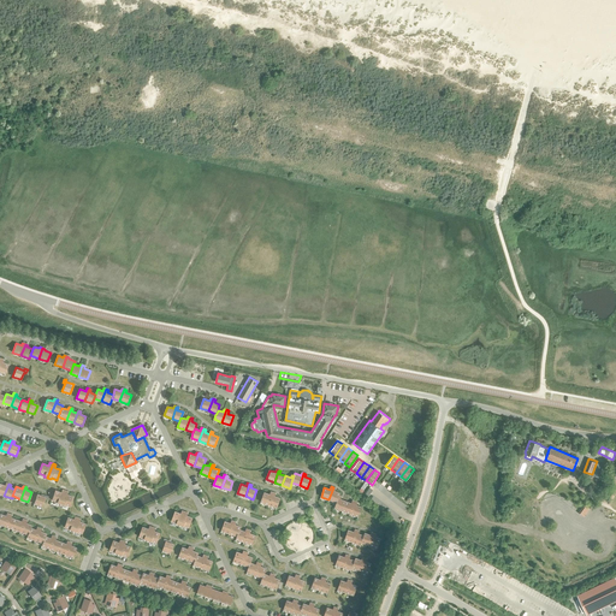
[(339,496),(341,493),(335,491),(336,489),(333,487),(329,499),(337,502),(337,503),(339,496)]
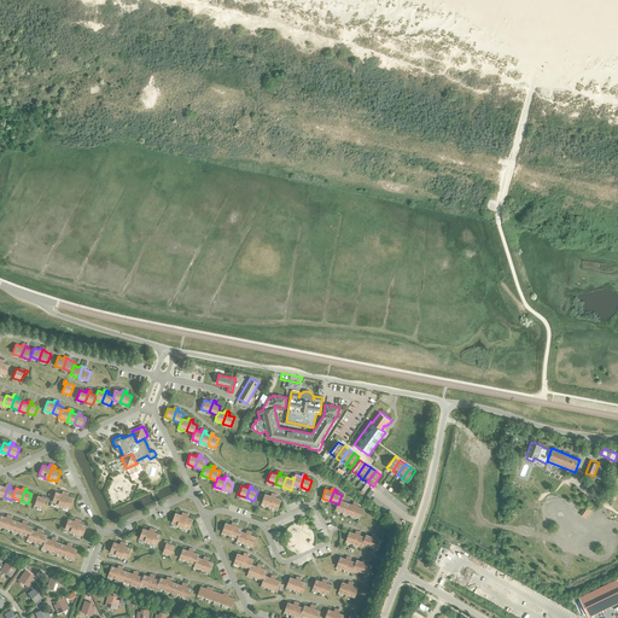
[(60,507),(65,493),(63,491),(62,494),(56,491),(52,502),(57,503),(57,506),(60,507)]
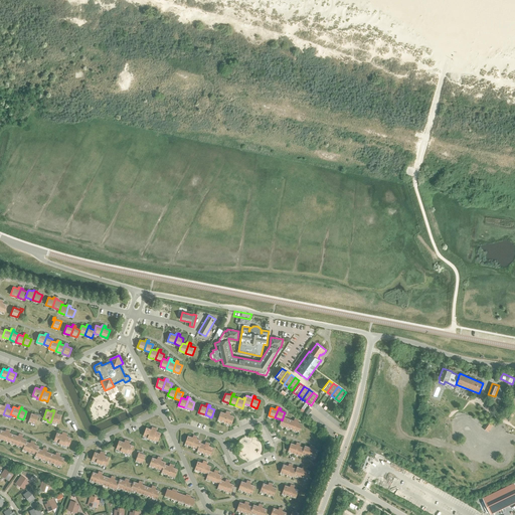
[(54,410),(50,422),(52,423),(53,421),(57,423),(60,415),(55,413),(56,411),(54,410)]
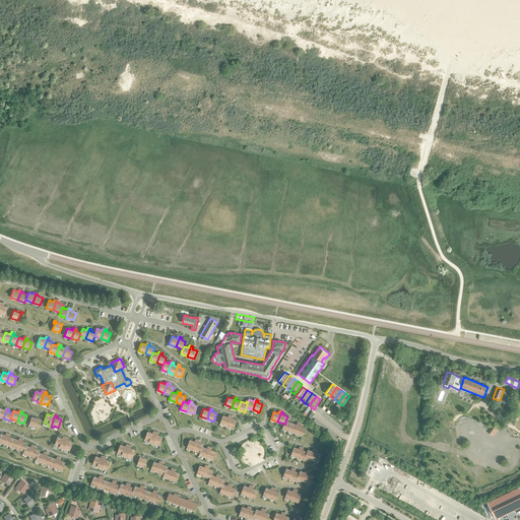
[(226,426),(231,415),(229,415),(228,417),(222,415),(220,424),(226,426)]
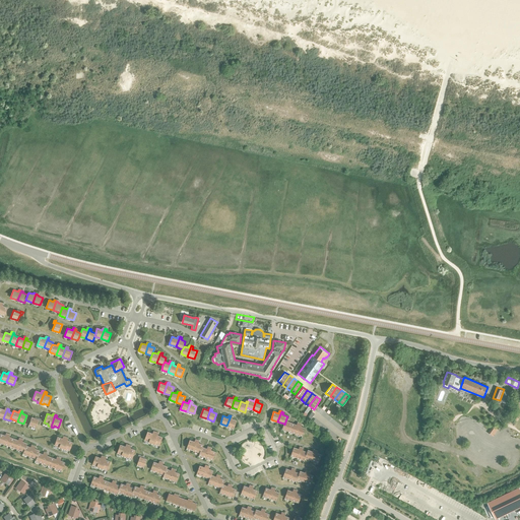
[(231,415),(226,426),(234,429),(237,420),(232,418),(233,416),(231,415)]
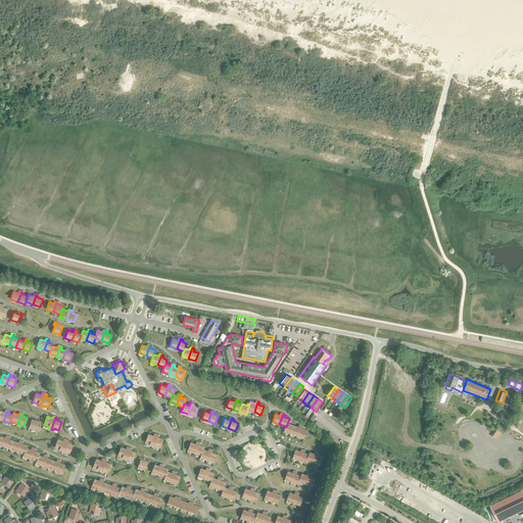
[(39,421),(39,422),(32,420),(29,428),(36,430),(38,424),(40,424),(41,422),(39,421)]
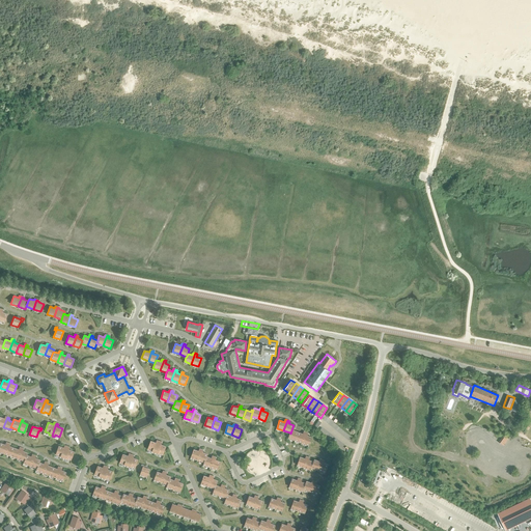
[(295,428),(292,427),(290,434),(290,432),(288,438),(296,440),(298,432),(294,430),(295,428)]
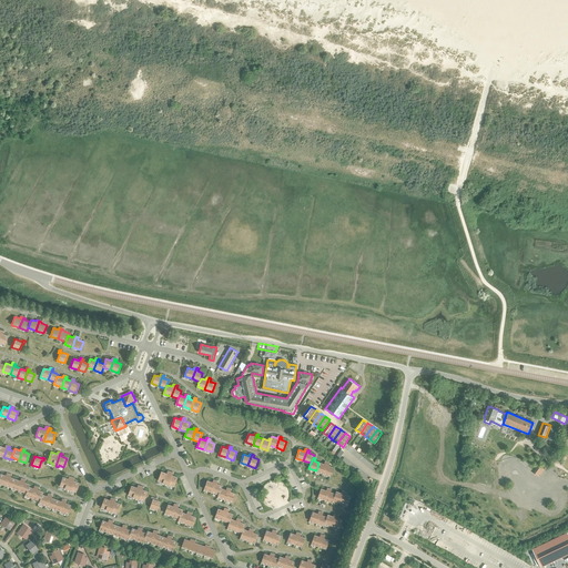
[(323,474),(327,463),(325,462),(324,464),(318,463),(316,470),(323,474)]
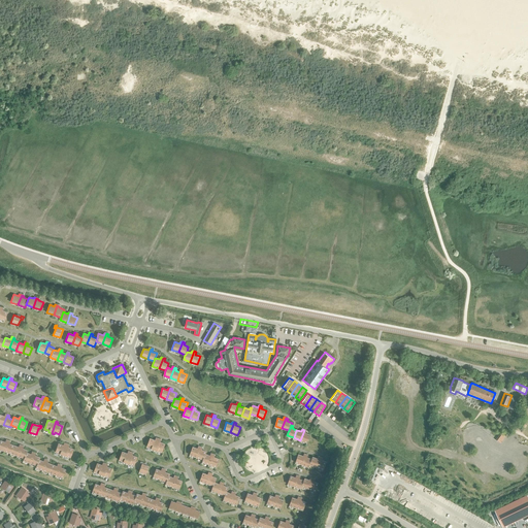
[(304,430),(300,440),(307,442),(309,434),(305,433),(305,430),(304,430)]
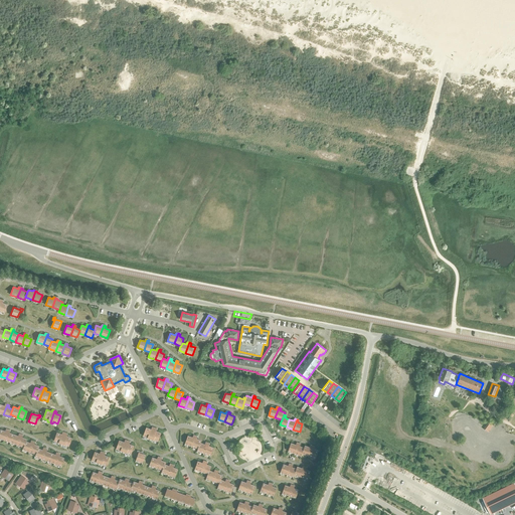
[(150,440),(154,427),(152,427),(151,430),(150,428),(146,427),(143,436),(148,438),(147,439),(150,440)]
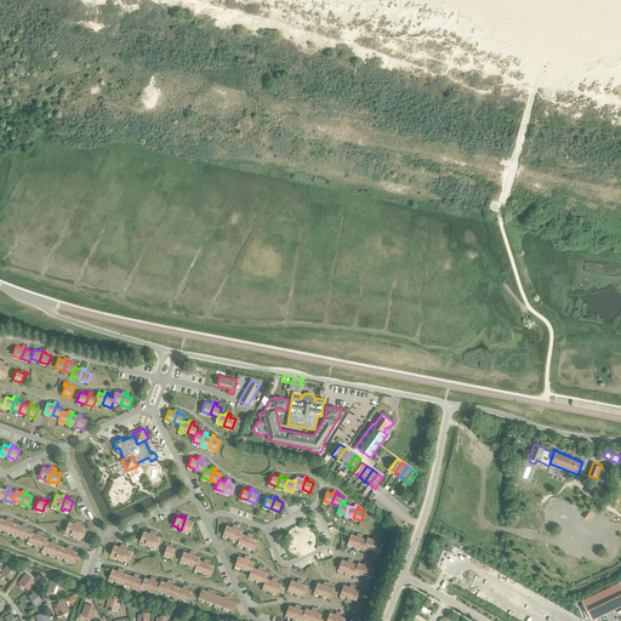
[(186,516),(181,530),(184,531),(184,530),(191,533),(194,522),(189,520),(188,519),(189,517),(186,516)]
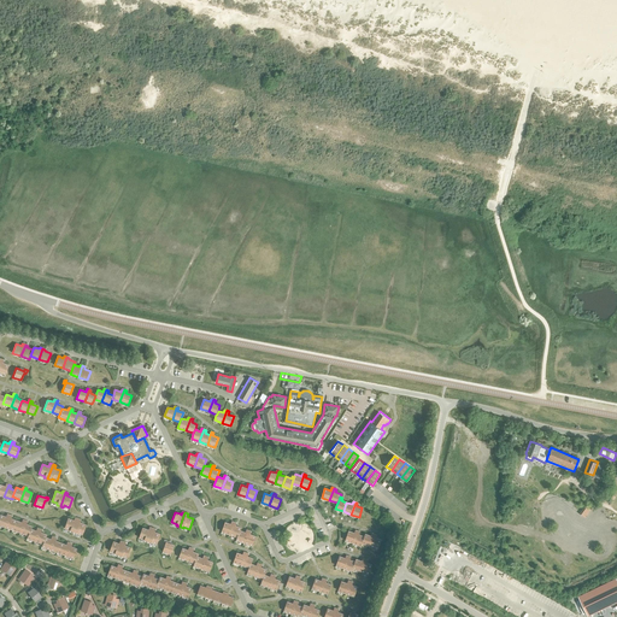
[(12,530),(16,521),(11,518),(11,516),(10,515),(5,527),(12,530)]
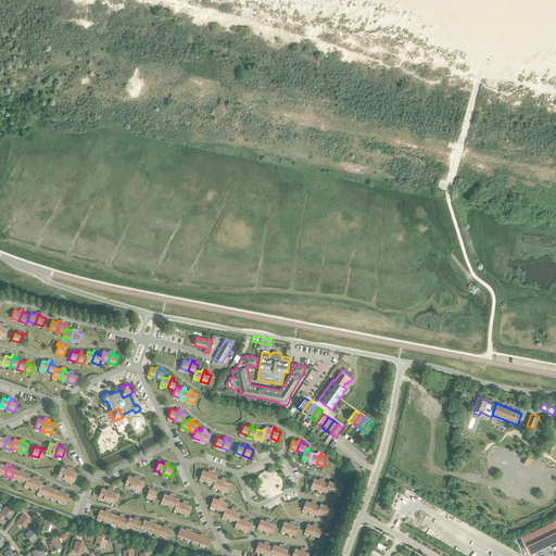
[(65,480),(70,467),(67,466),(66,469),(65,468),(61,467),(58,476),(63,478),(62,479),(65,480)]
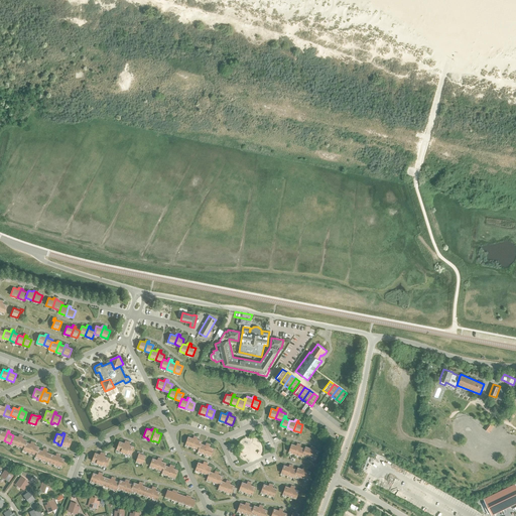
[(65,433),(60,445),(63,446),(63,445),(69,446),(72,438),(67,436),(68,434),(65,433)]
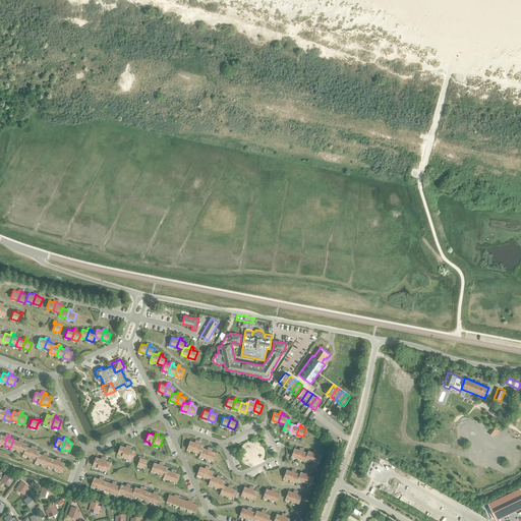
[(17,450),(20,440),(19,439),(18,441),(13,440),(10,448),(17,450)]
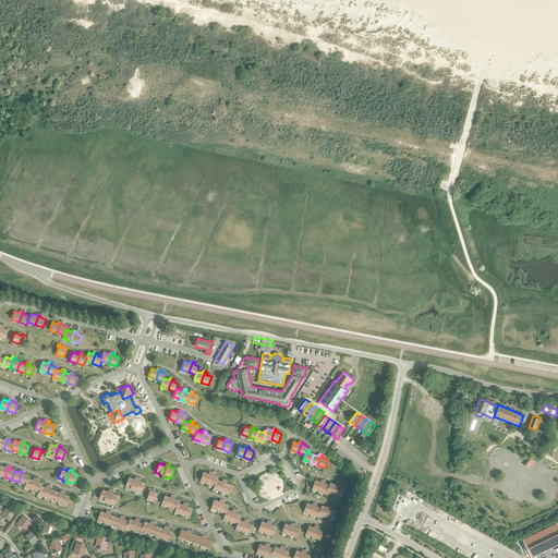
[(27,478),(28,476),(23,474),(24,471),(22,471),(19,482),(25,484),(27,478)]
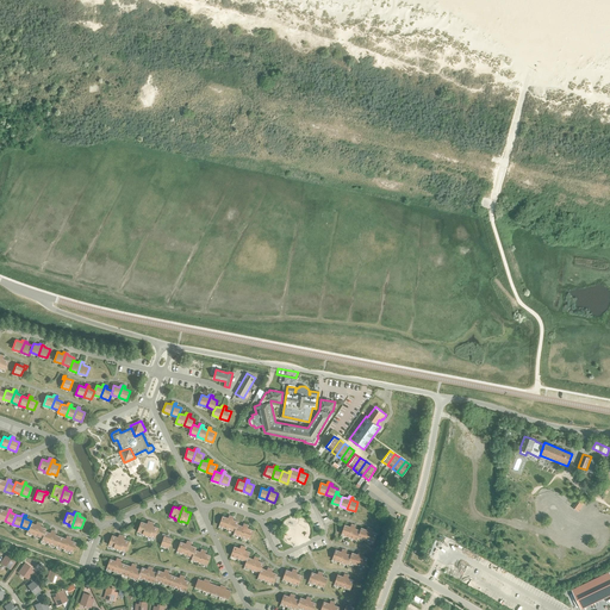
[(228,528),(231,516),(229,516),(229,518),(223,516),(219,526),(228,528)]
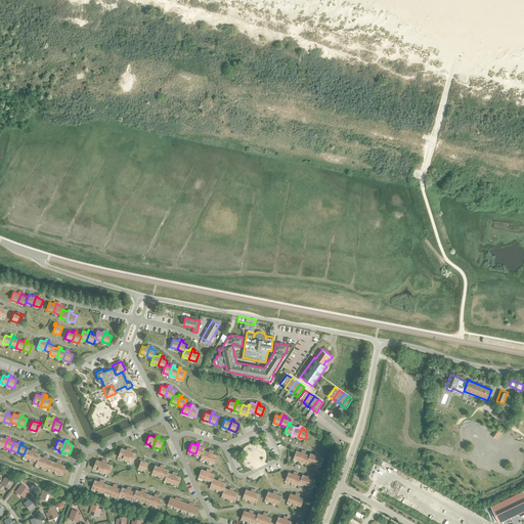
[(204,450),(205,448),(200,446),(201,444),(199,443),(195,453),(202,456),(204,450)]
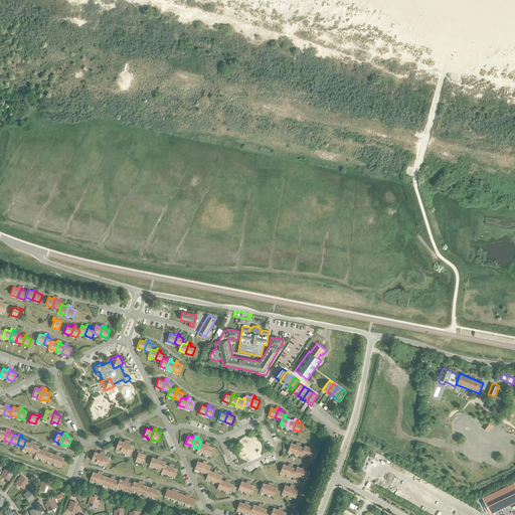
[(123,453),(128,441),(125,440),(124,443),(124,442),(119,441),(116,449),(121,451),(120,452),(123,453)]
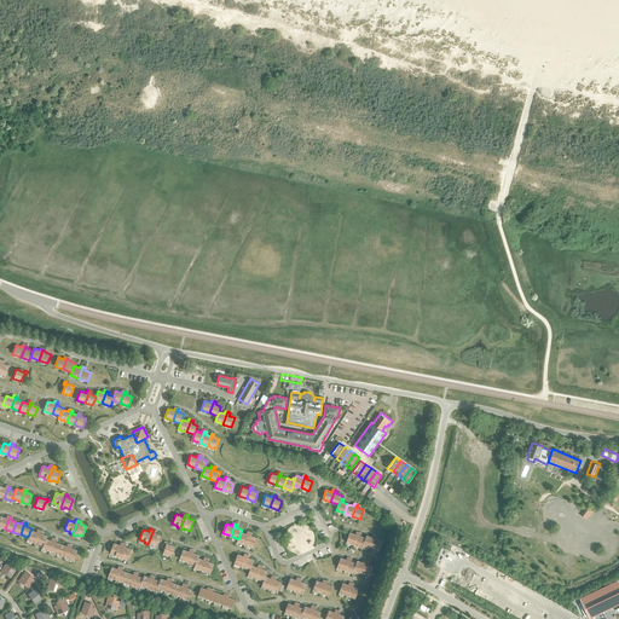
[(35,543),(40,531),(38,530),(36,532),(30,531),(28,537),(27,539),(35,543)]
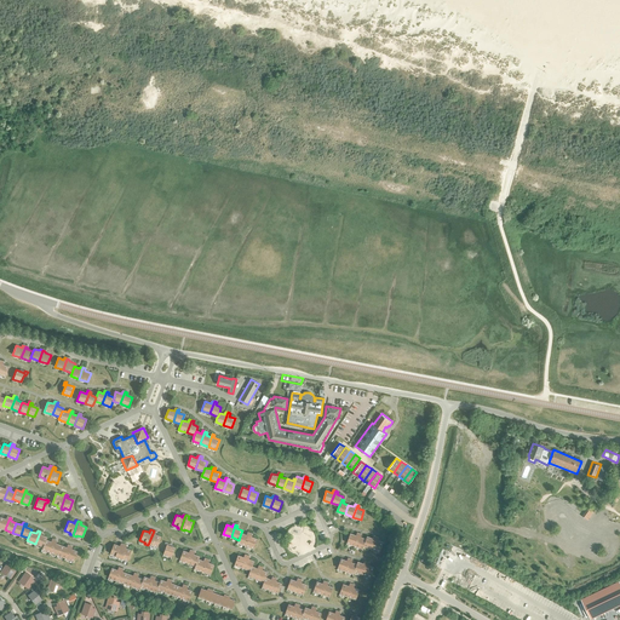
[(154,530),(148,545),(151,546),(153,545),(158,546),(161,537),(158,535),(155,534),(156,532),(154,530)]
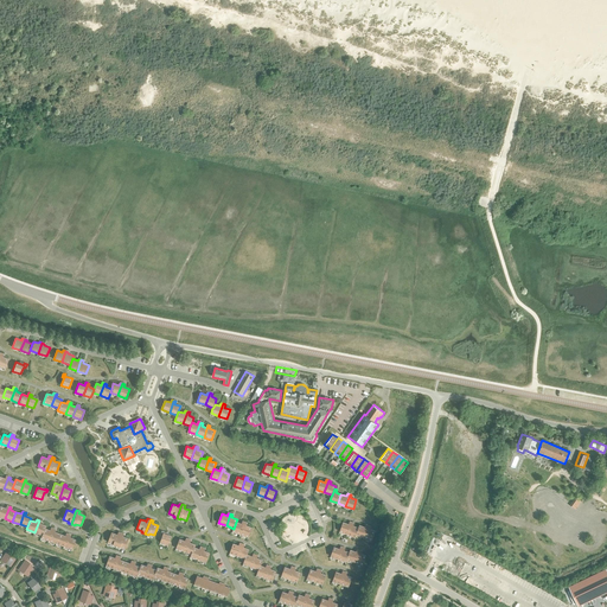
[(44,529),(45,525),(40,524),(40,521),(39,521),(34,532),(42,535),(44,529)]
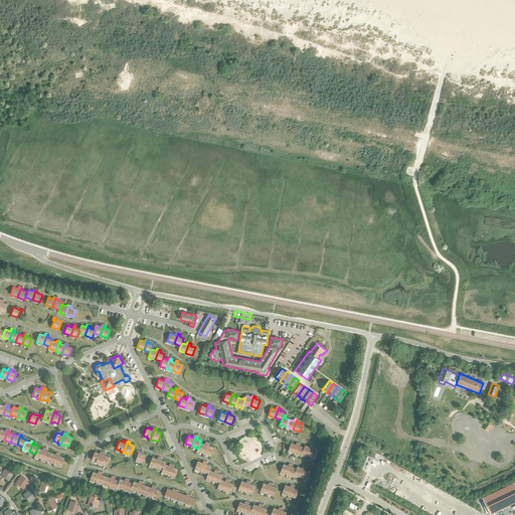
[(204,453),(207,443),(206,442),(205,445),(200,443),(198,449),(197,451),(204,453)]
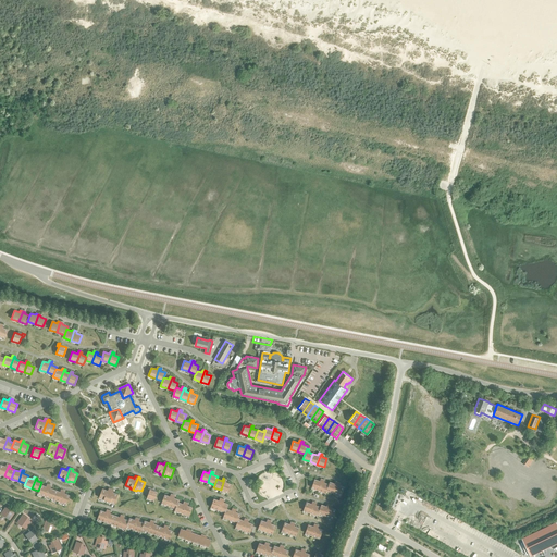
[(224,479),(221,490),(227,493),(231,484),(225,482),(226,480),(224,479)]
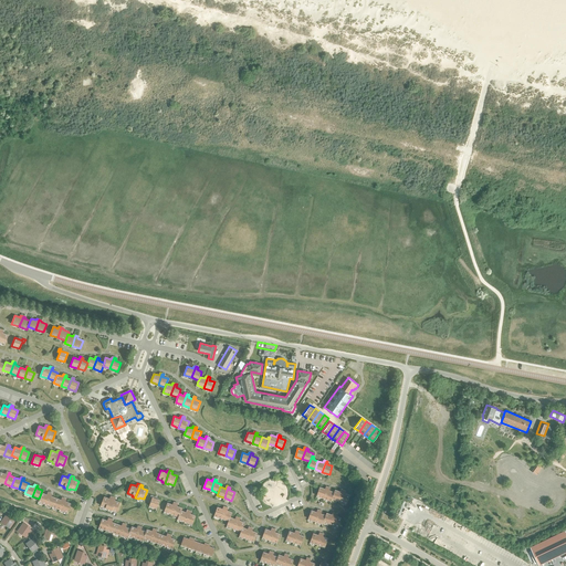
[(324,499),(328,486),(326,486),(325,489),(320,486),(316,495),(324,499)]
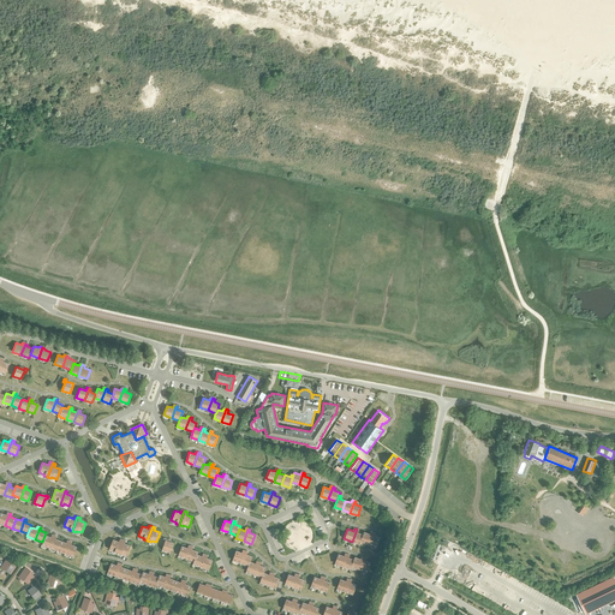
[(363,535),(358,532),(359,530),(357,529),(352,542),(360,544),(360,542),(363,535)]
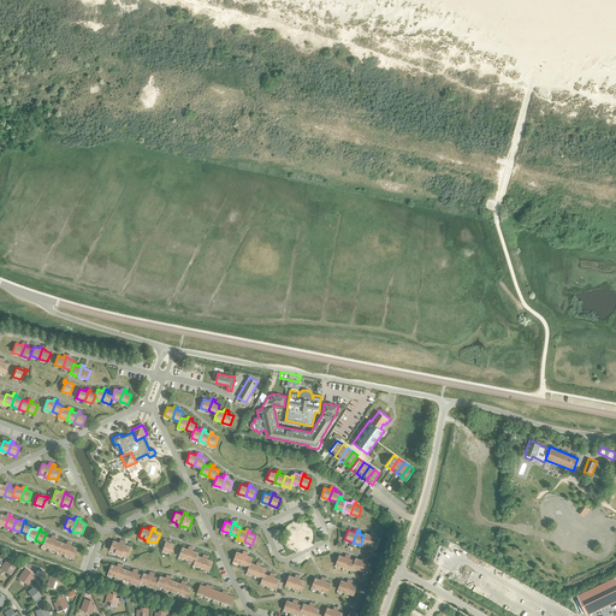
[(369,545),(373,533),(372,532),(371,535),(365,533),(363,535),(361,543),(369,545)]
